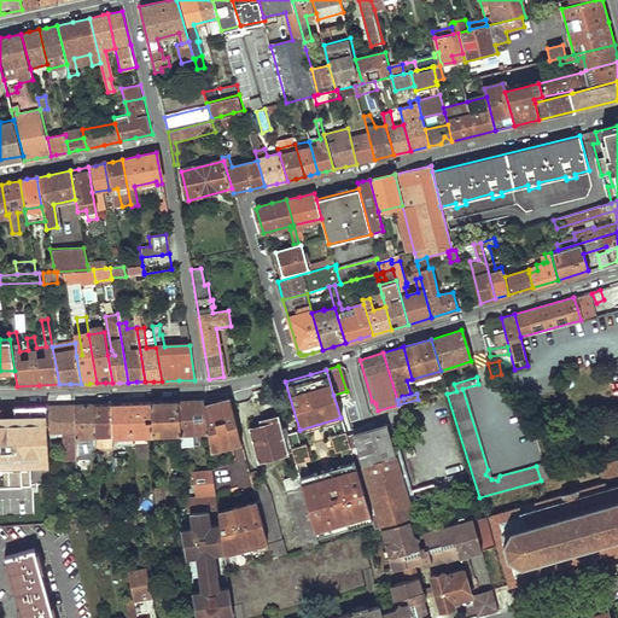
[(213,400),(202,401),(207,432),(208,449),(240,442),(228,397),(221,398),(213,400)]
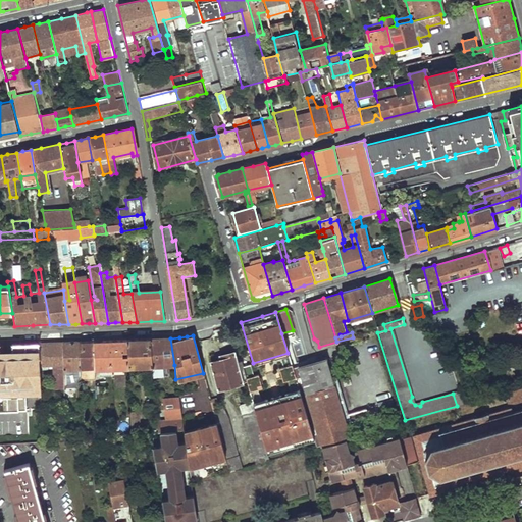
[(150,340),(152,366),(153,376),(161,376),(160,366),(174,365),(170,338),(160,338),(150,340)]
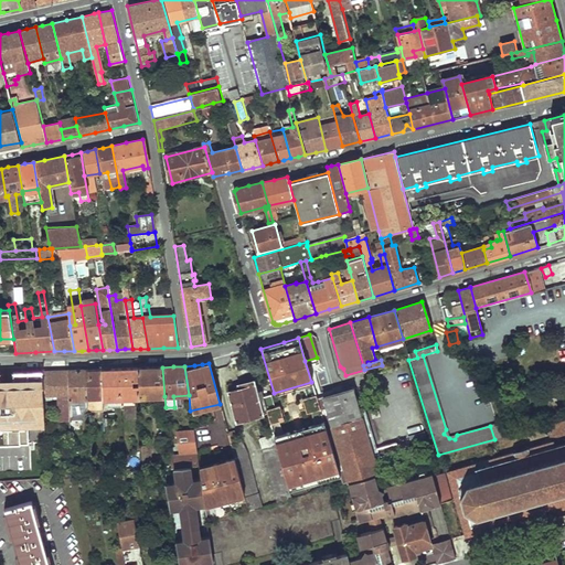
[(102,370),(102,401),(138,398),(137,368),(119,369),(102,370)]
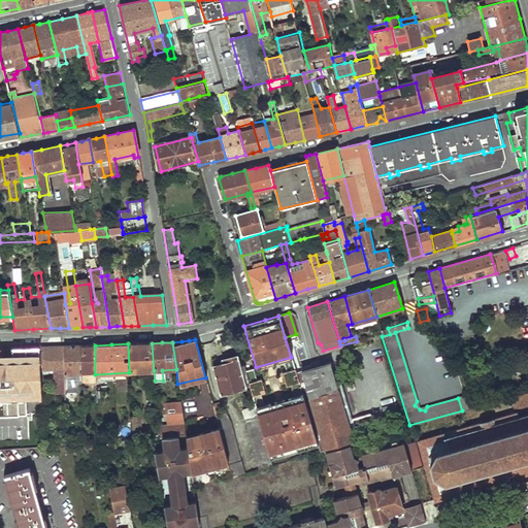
[(128,343),(129,372),(137,371),(137,375),(141,375),(140,371),(154,370),(152,343),(139,343),(128,343)]
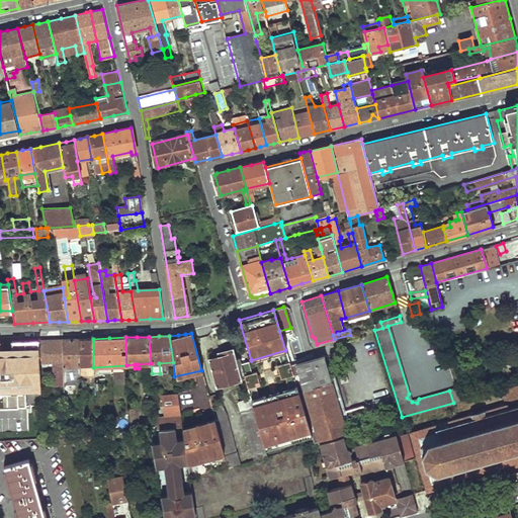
[(62,340),(63,373),(74,373),(74,368),(79,368),(78,339),(70,339),(62,340)]
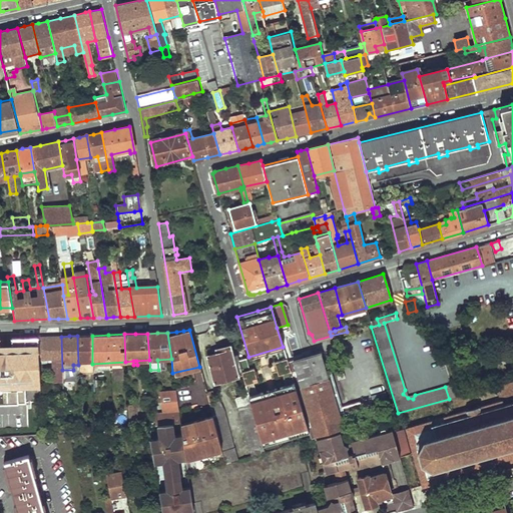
[(77,336),(78,365),(78,373),(92,373),(92,364),(92,336),(85,336),(77,336)]
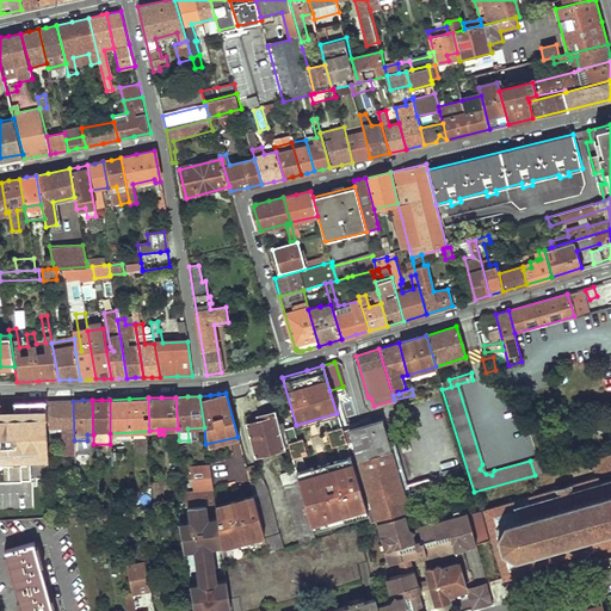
[(47,408),(47,429),(61,427),(63,455),(74,455),(74,444),(74,440),(73,401),(60,401),(45,401),(47,408)]
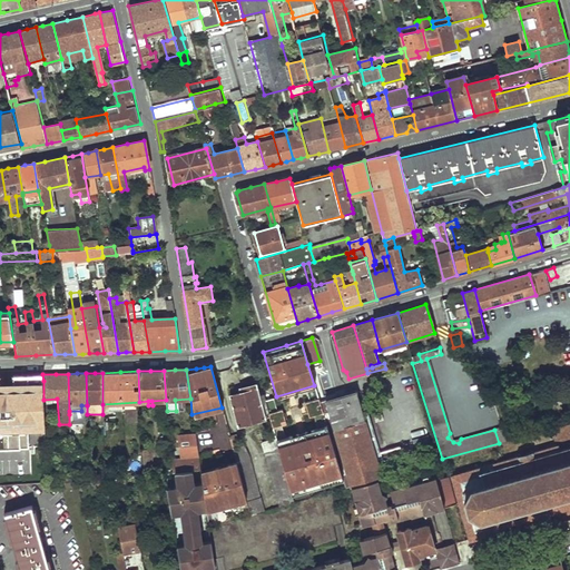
[(43,381),(15,382),(15,390),(0,390),(0,386),(0,446),(29,446),(29,429),(43,429),(43,400),(43,381)]
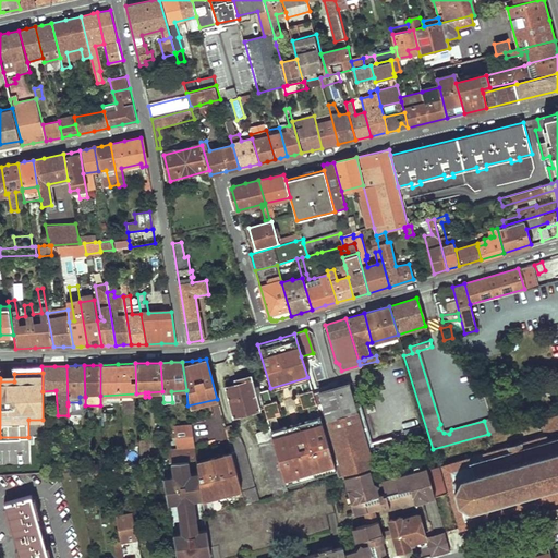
[(225,386),(232,415),(257,409),(249,375),(238,378),(239,381),(225,386)]
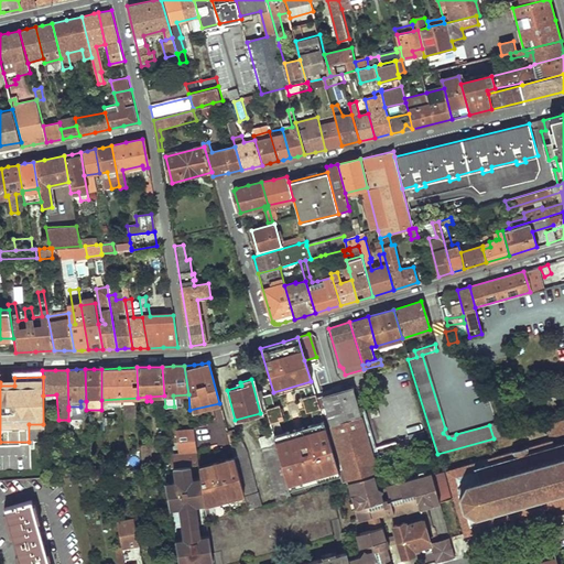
[(320,394),(346,479),(377,470),(379,470),(379,469),(375,455),(377,454),(361,401),(356,403),(350,386),(337,390),(320,394)]
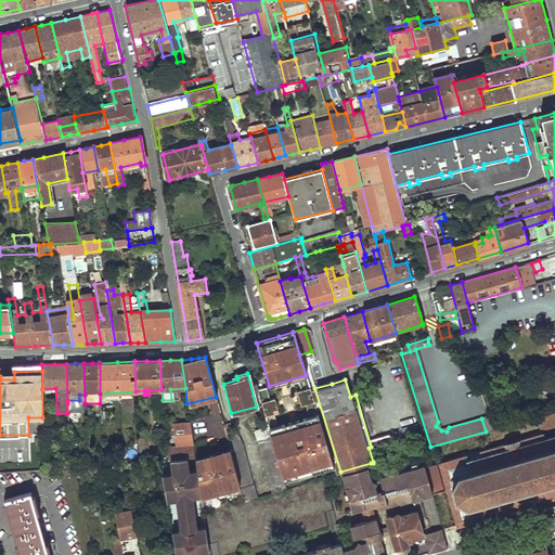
[(300,405),(313,401),(310,388),(297,391),(300,405)]
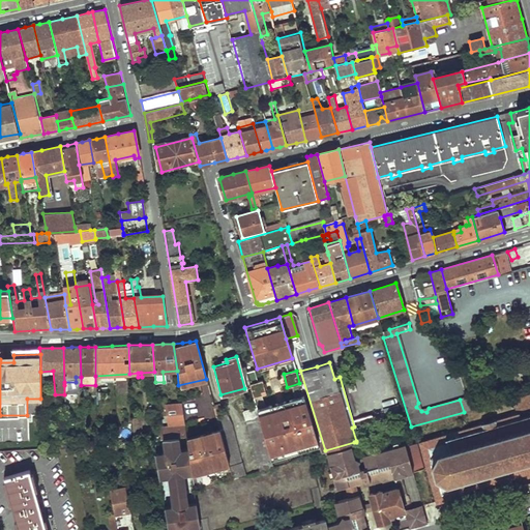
[(262,380),(248,384),(253,398),(265,393),(262,380)]
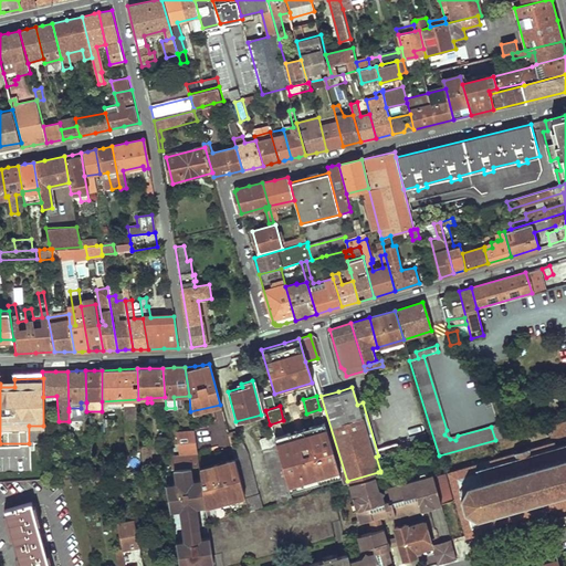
[(69,411),(69,421),(69,430),(79,430),(77,410),(69,411)]
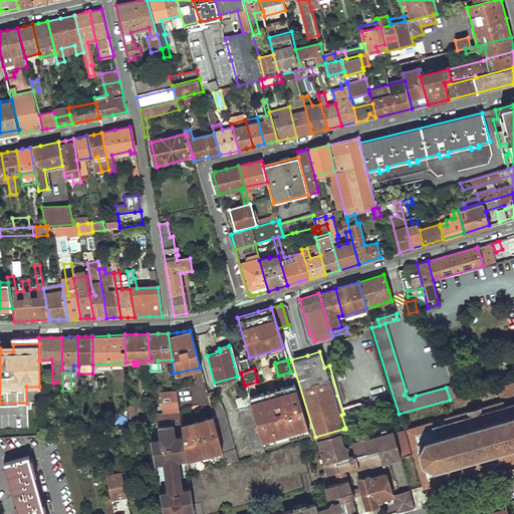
[(499,396),(506,397),(513,394),(513,380),(496,386),(499,396)]
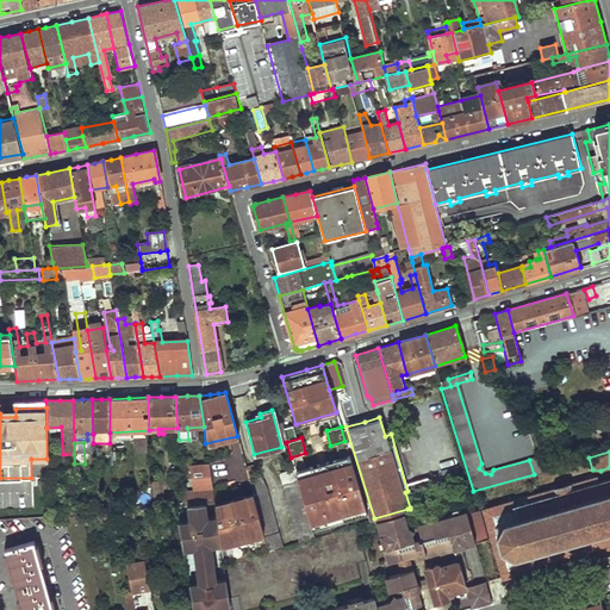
[(349,455),(294,471),(296,477),(350,460),(349,455)]
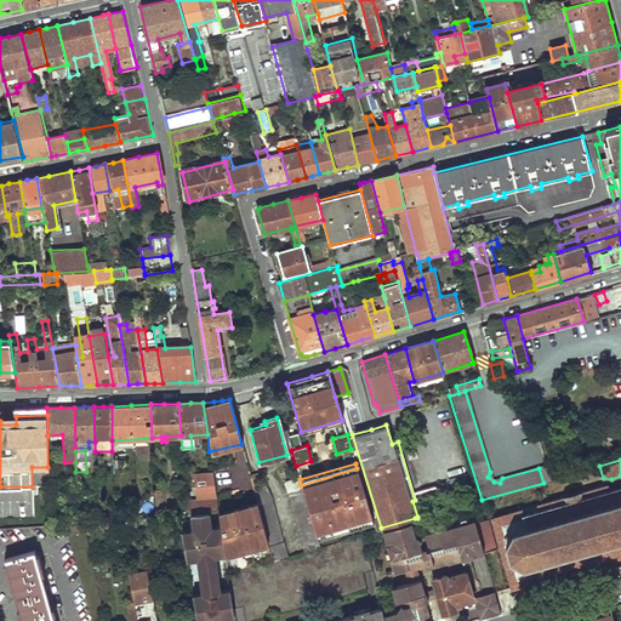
[(357,468),(301,485),(315,533),(371,517),(357,468)]
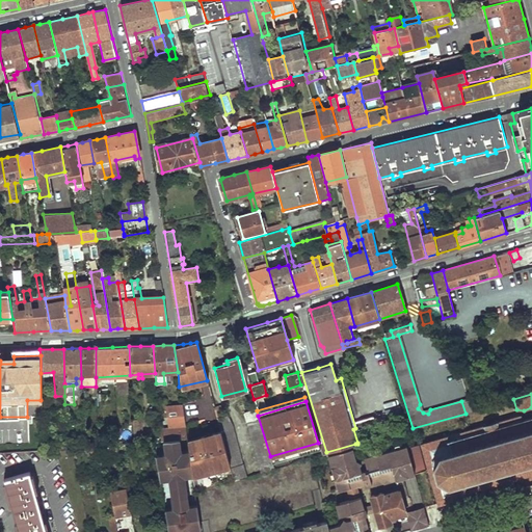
[(160,430),(161,442),(179,440),(186,440),(183,413),(182,404),(165,406),(167,429),(160,430)]
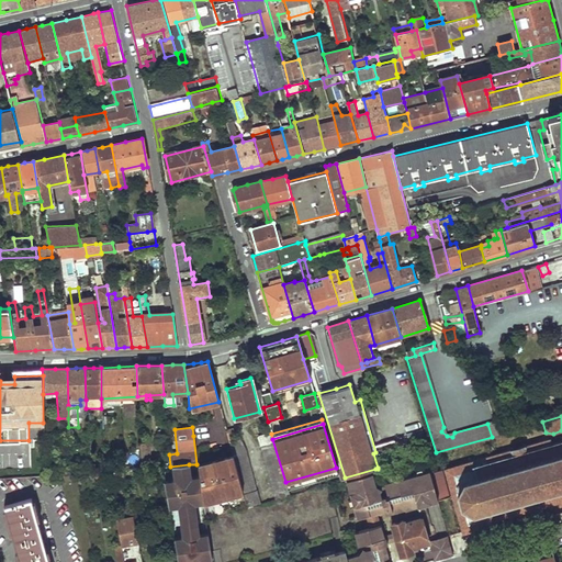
[(257,436),(274,497),(288,494),(287,487),(285,482),(272,439),(271,434),(270,431),(257,436)]
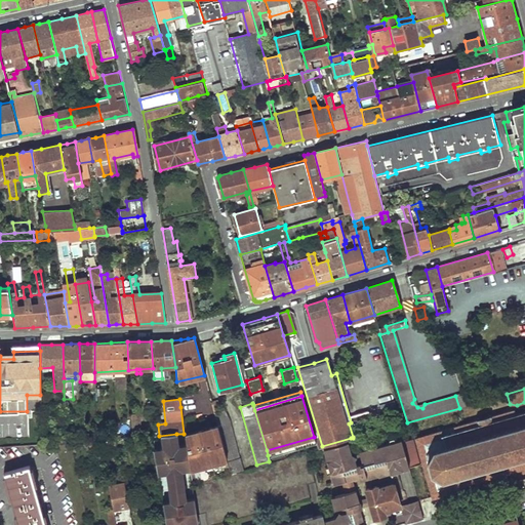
[(180,407),(184,434),(184,435),(198,431),(197,430),(195,430),(195,421),(191,422),(188,406),(180,407)]
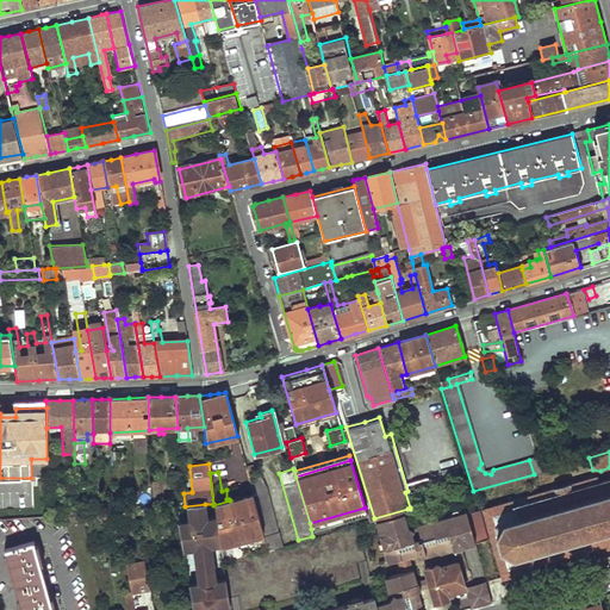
[(500,578),(502,579),(572,559),(573,561),(582,559),(590,556),(590,554),(609,548),(609,475),(608,477),(608,479),(598,481),(597,475),(570,484),(570,481),(552,486),(552,489),(481,509),(500,578)]
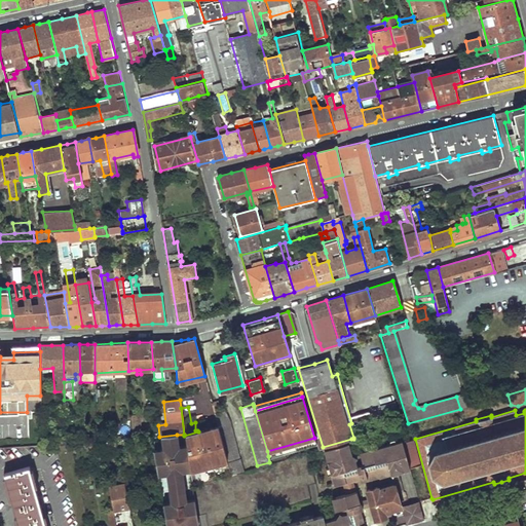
[(241,471),(228,421),(223,411),(214,413),(217,426),(226,461),(229,474),(241,471)]
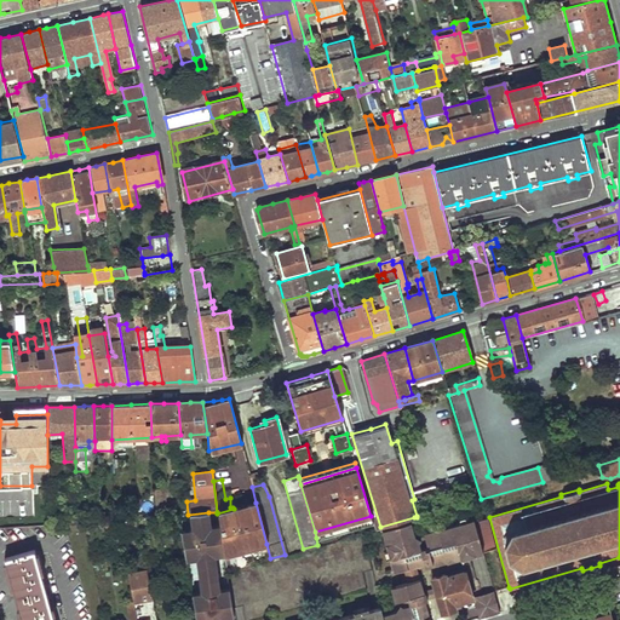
[(154,489),(155,517),(165,516),(164,489),(154,489)]
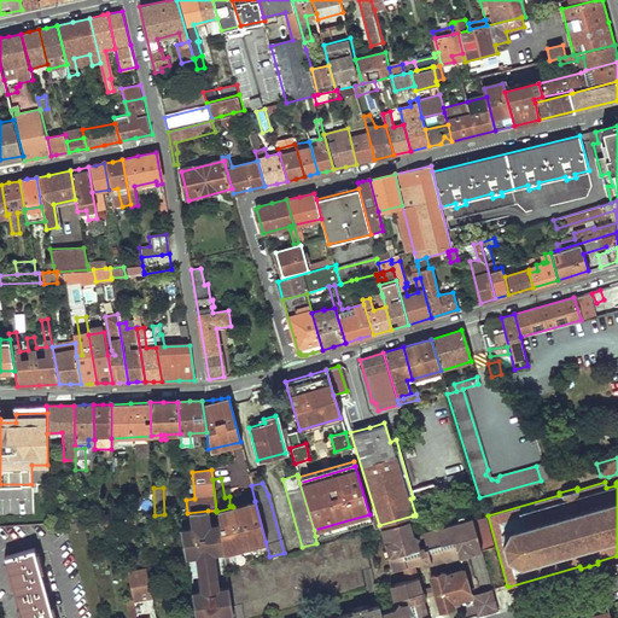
[(233,507),(216,512),(217,522),(222,553),(222,554),(266,542),(255,501),(233,507)]
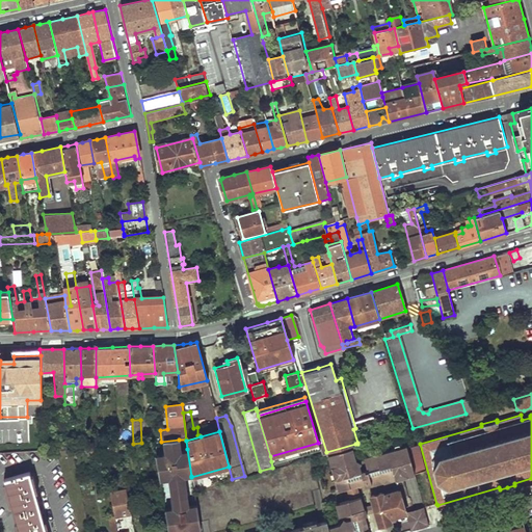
[(191,476),(187,449),(180,451),(179,440),(161,442),(163,453),(154,455),(157,481),(167,480),(170,507),(163,509),(165,531),(200,531),(195,504),(187,505),(183,477),(191,476)]
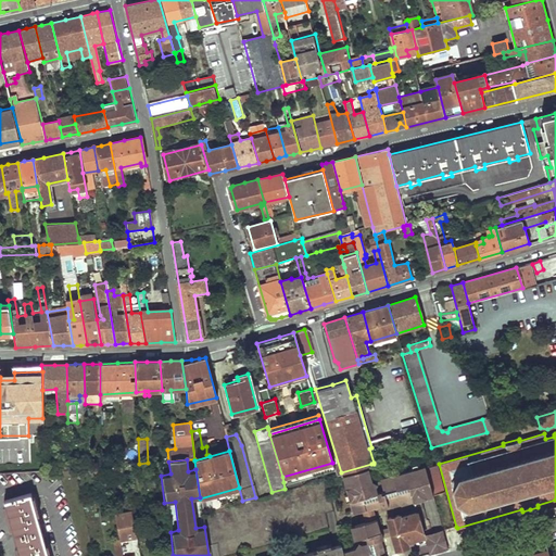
[(332,463),(282,477),(283,482),(335,468),(332,463)]
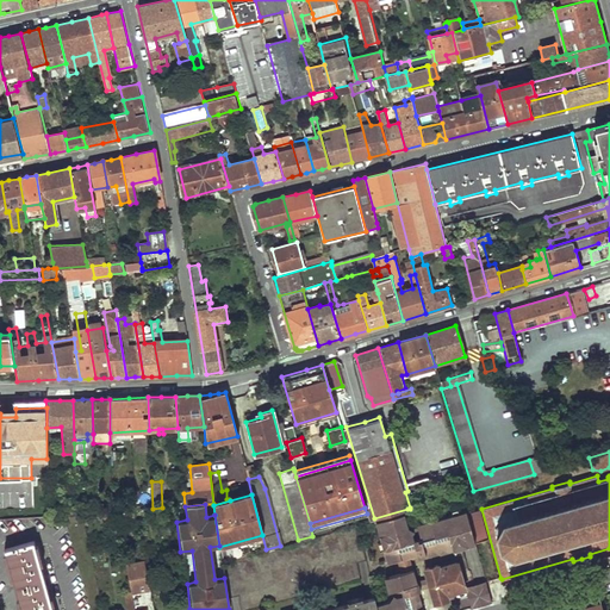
[(408,509),(374,518),(387,559),(397,556),(406,554),(425,549),(427,555),(474,541),(467,512),(412,528),(408,509)]
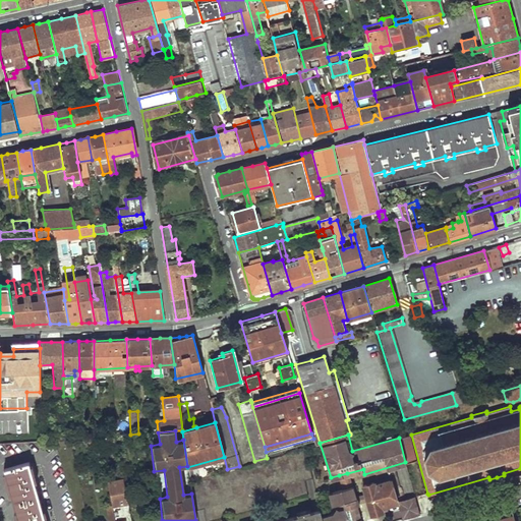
[(399,438),(405,462),(413,460),(407,436),(399,438)]
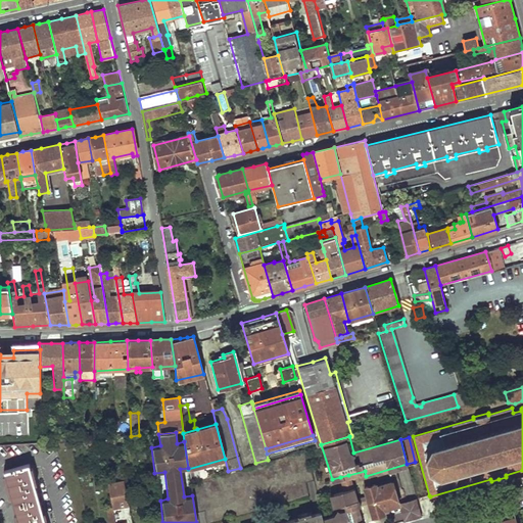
[(99,438),(91,439),(90,439),(90,446),(98,446),(99,445),(99,438)]
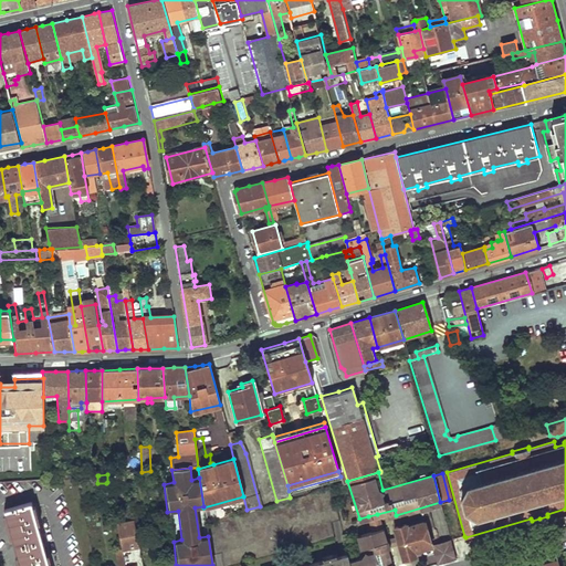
[(48,565),(48,562),(50,562),(48,554),(45,555),(37,525),(40,524),(38,517),(34,517),(30,503),(3,511),(19,565),(48,565)]
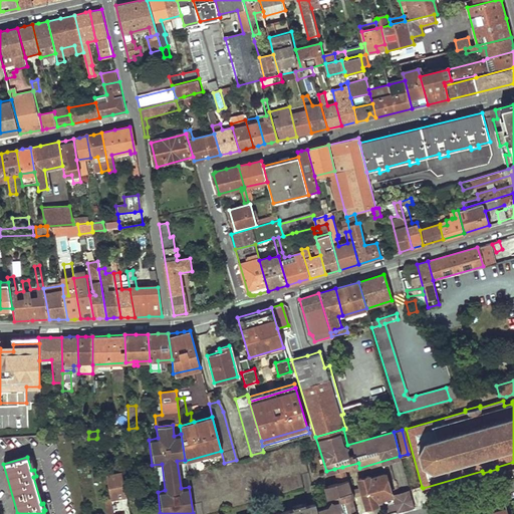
[(342,467),(334,469),(337,482),(345,479),(342,467)]
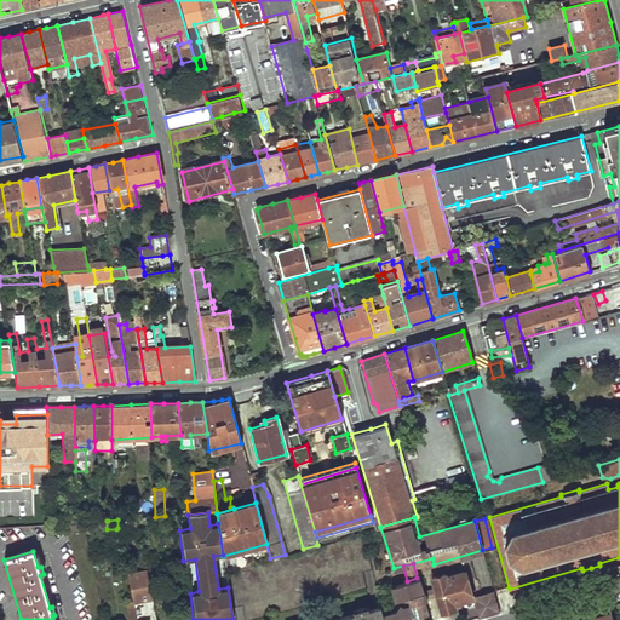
[(443,574),(430,578),(432,589),(435,597),(440,613),(453,609),(452,603),(471,598),(471,596),(464,572),(463,572),(460,566),(457,567),(455,563),(445,567),(447,577),(445,578),(443,574)]
